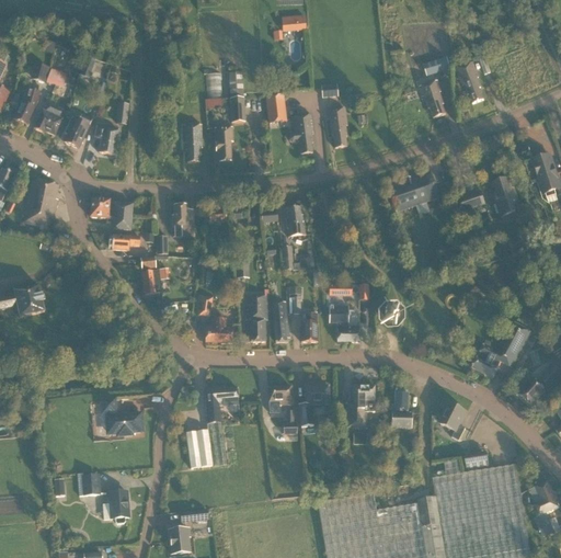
[(400,16),(400,4),(388,3),(388,16),(400,16)]
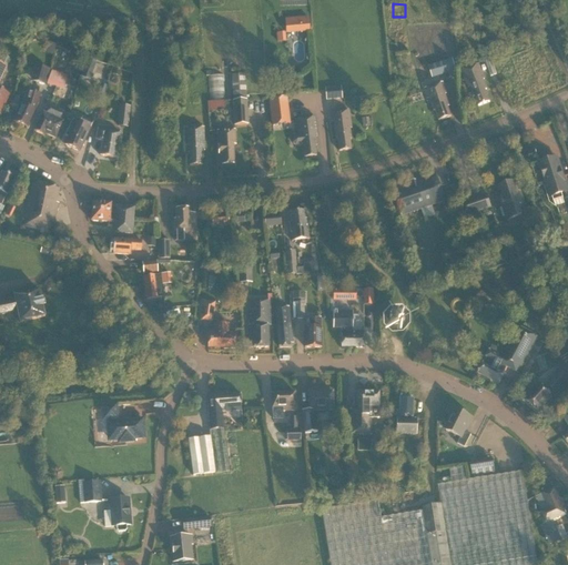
[(307,14),(285,17),(286,30),(308,28),(307,14)]
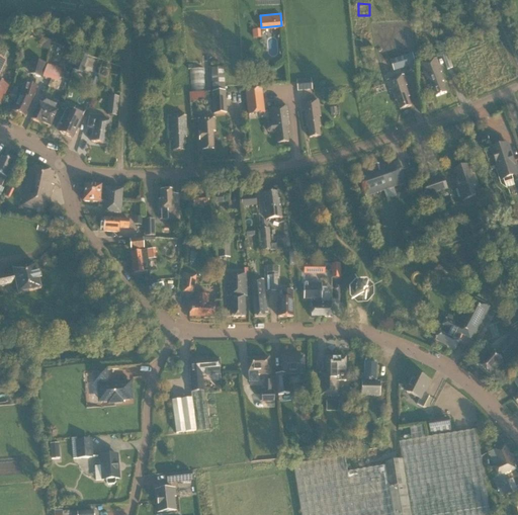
[(391,57),(394,69),(416,63),(413,51),(391,57)]
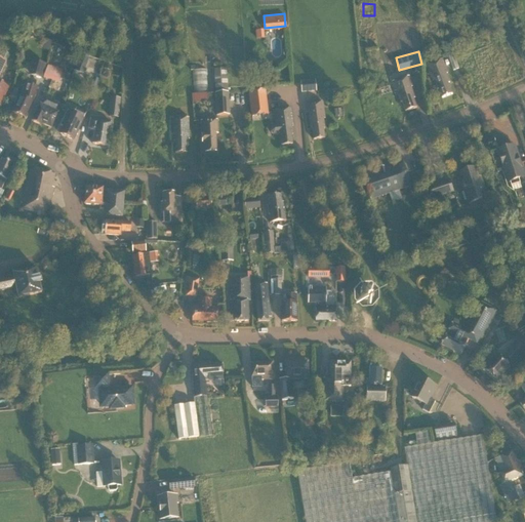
[(86,64),(89,55),(81,52),(78,61),(86,64)]
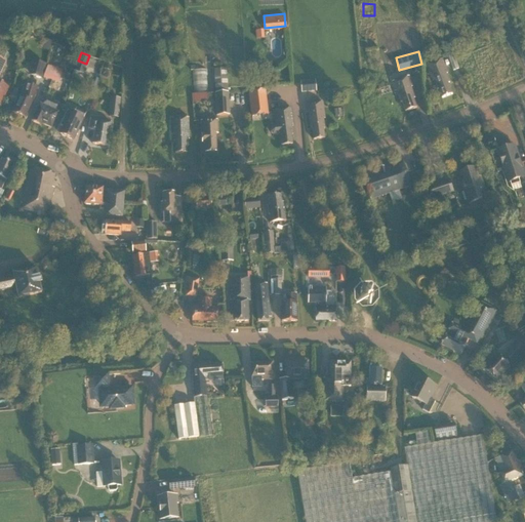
[(458,66),(454,52),(448,54),(452,68),(458,66)]
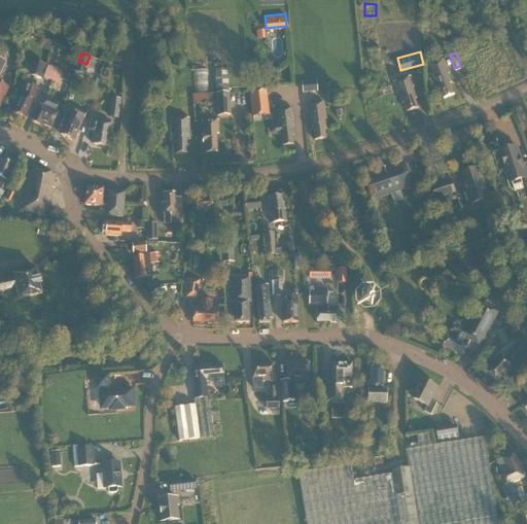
[(448,71),(450,71),(444,57),(428,63),(433,78),(435,78),(438,88),(441,88),(444,96),(454,92),(450,80),(451,80),(448,71)]
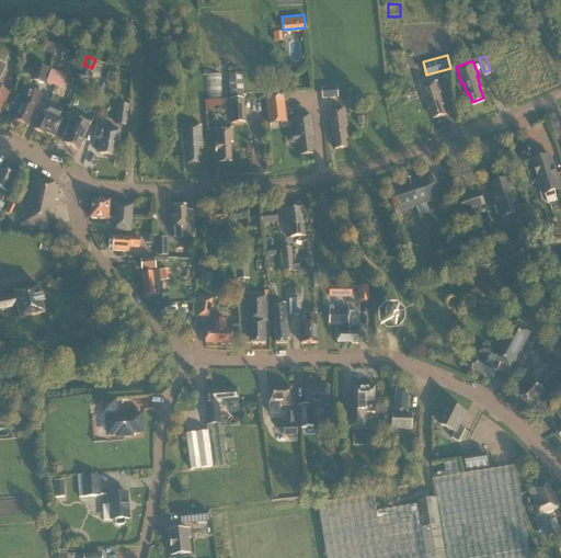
[(34,63),(31,77),(44,80),(47,66),(34,63)]
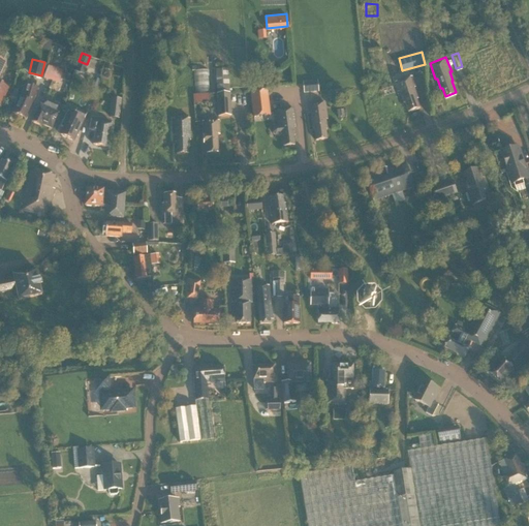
[(59,81),(62,72),(62,70),(49,65),(44,75),(59,81)]
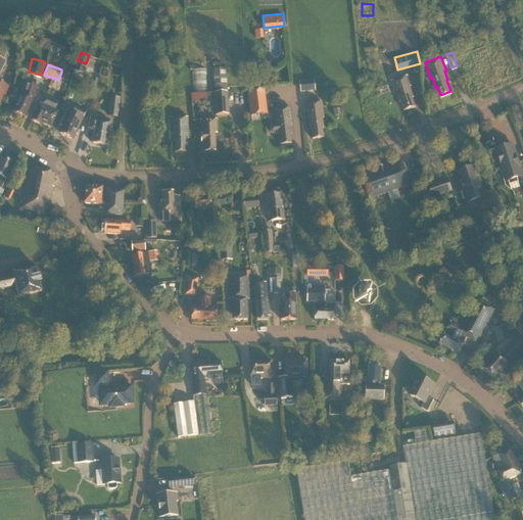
[(209,90),(208,65),(194,66),(195,90),(209,90)]
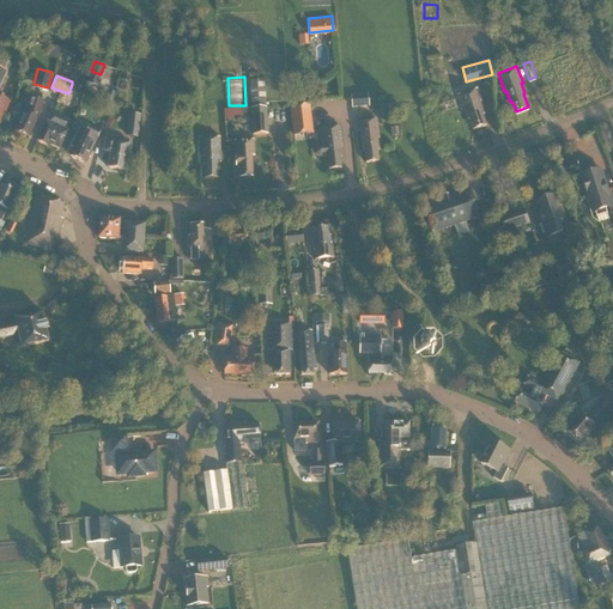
[(267,131),(265,77),(249,78),(253,132),(267,131)]
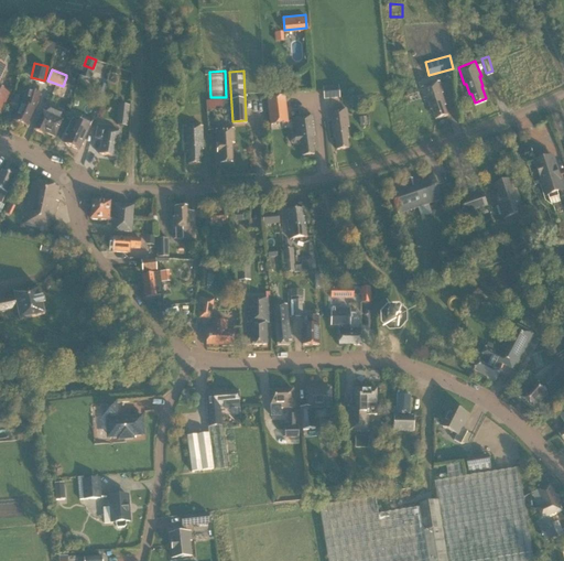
[(444,90),(440,79),(421,85),(425,96),(426,95),(431,108),(433,108),(435,117),(447,114),(444,104),(446,104),(442,92),(444,90)]
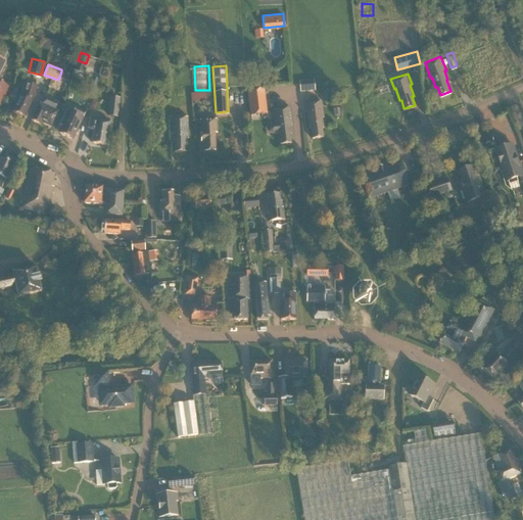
[(298,79),(299,90),(315,89),(314,78),(298,79)]
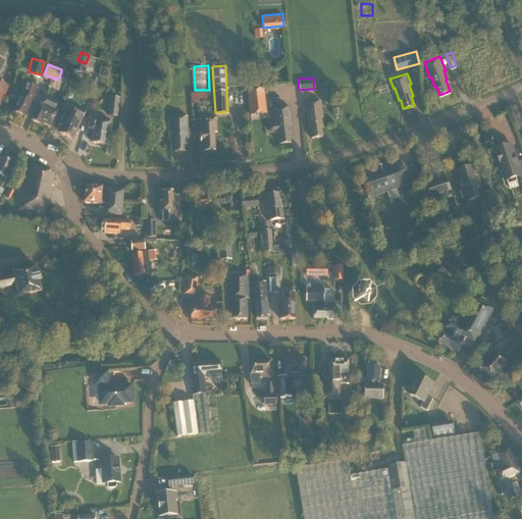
[(22,95),(20,94),(12,110),(24,115),(32,99),(32,100),(37,84),(27,82),(22,95)]
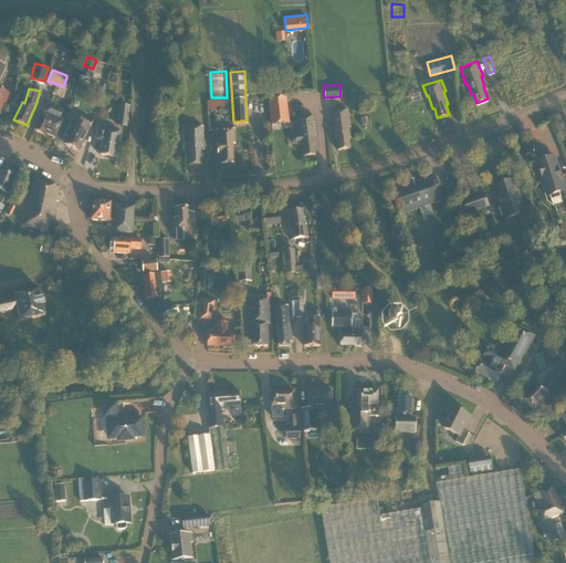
[(285,94),(268,97),(271,123),(289,121),(285,94)]
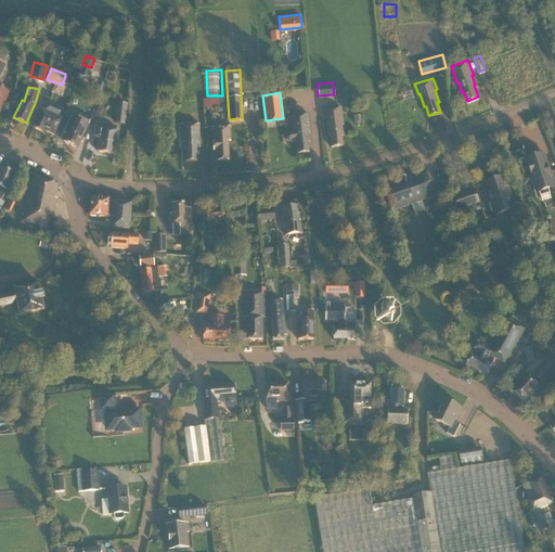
[(53,132),(60,118),(61,117),(57,115),(61,107),(48,101),(43,108),(41,107),(34,126),(42,130),(43,128),(53,132)]
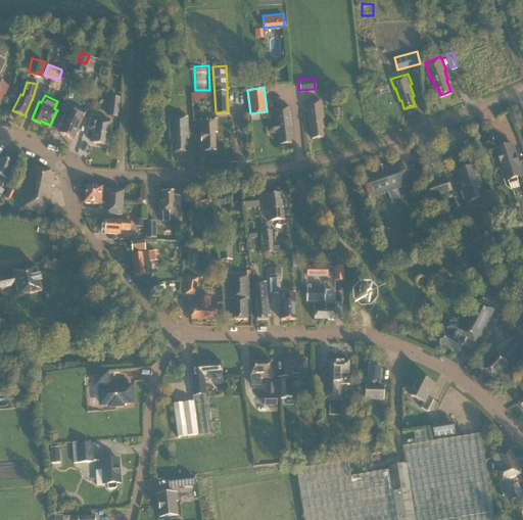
[(323,115),(323,111),(321,99),(304,101),(305,115),(307,115),(308,126),(311,125),(312,137),(323,136),(322,126),(323,126),(322,115),(323,115)]
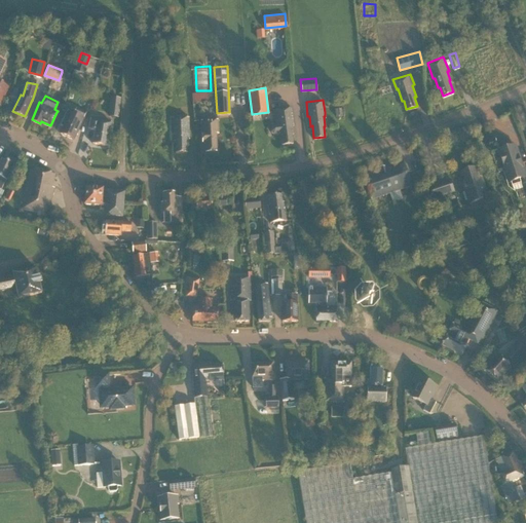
[(120,103),(111,102),(109,115),(110,115),(119,116),(120,103)]
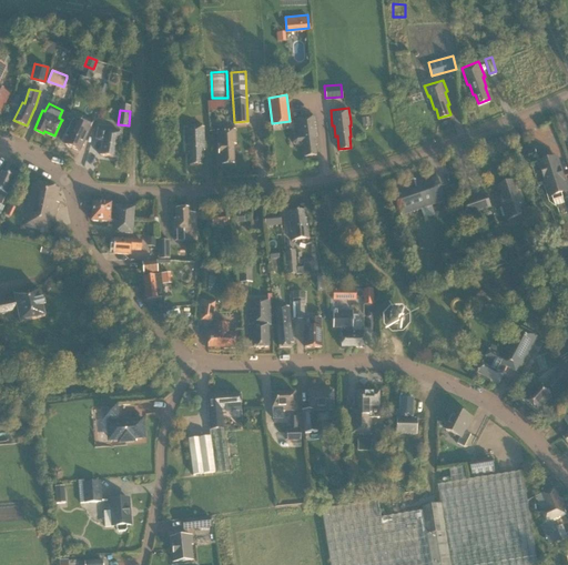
[(82,114),(79,121),(72,118),(66,133),(68,134),(66,140),(64,141),(66,143),(71,147),(79,150),(93,120),(82,114)]
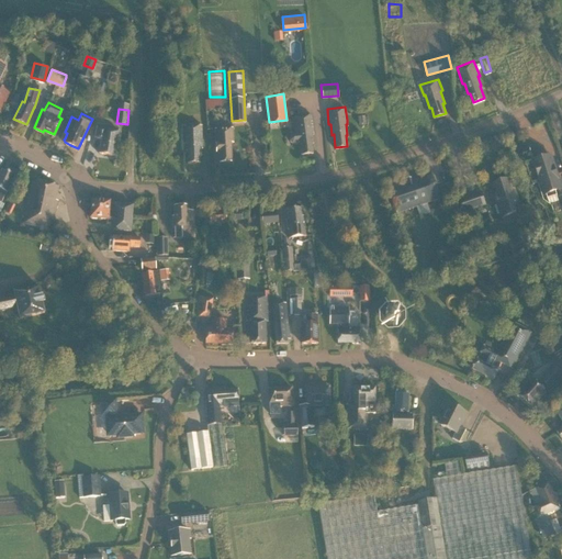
[(299,141),(301,154),(313,152),(311,142),(313,142),(312,131),(313,131),(311,113),(292,115),(294,131),(296,131),(296,132),(291,132),(290,134),(290,138),(292,141),(298,141),(299,141)]
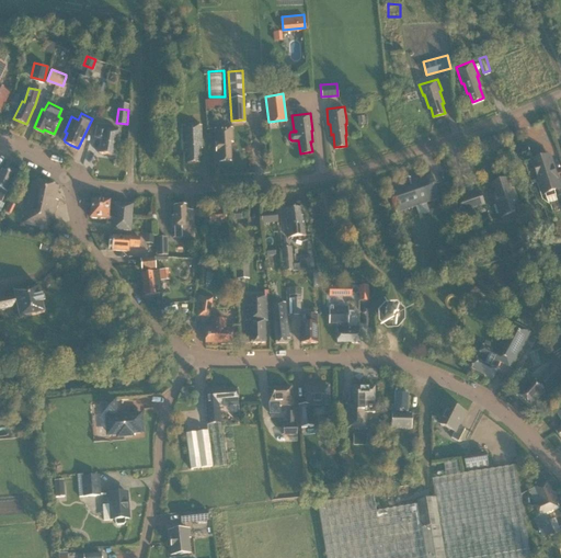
[(187,161),(198,161),(198,154),(201,154),(199,140),(202,140),(201,123),(182,124),(183,141),(184,141),(185,149),(186,149),(187,161)]
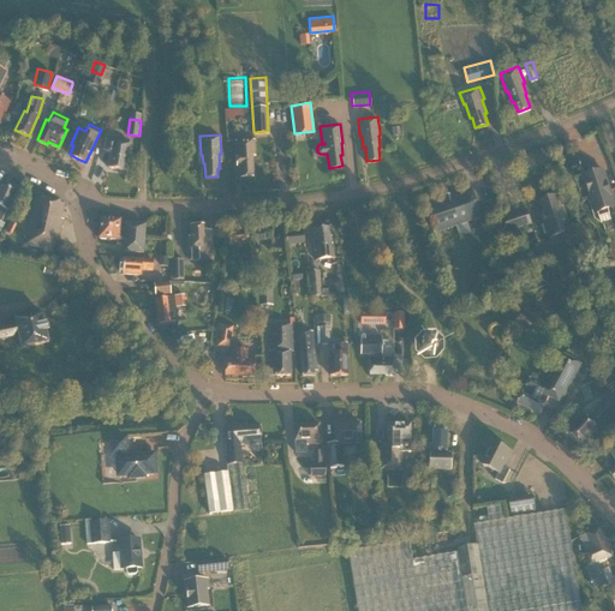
[(111,150),(108,166),(125,168),(130,141),(106,136),(103,149),(111,150)]
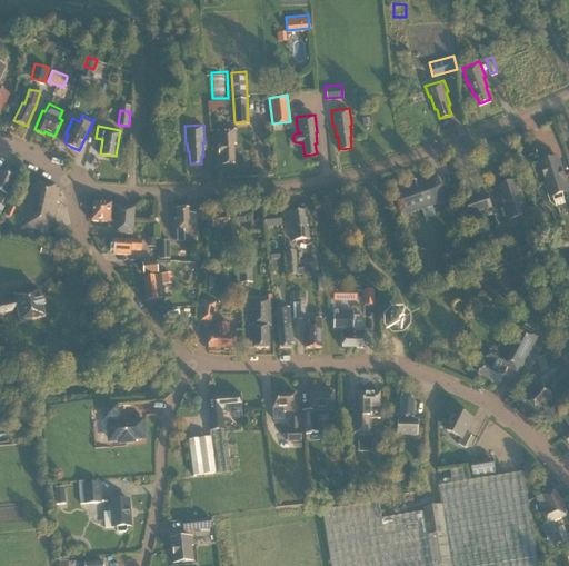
[(222,162),(235,162),(233,142),(236,142),(235,128),(217,128),(219,152),(221,152),(222,162)]
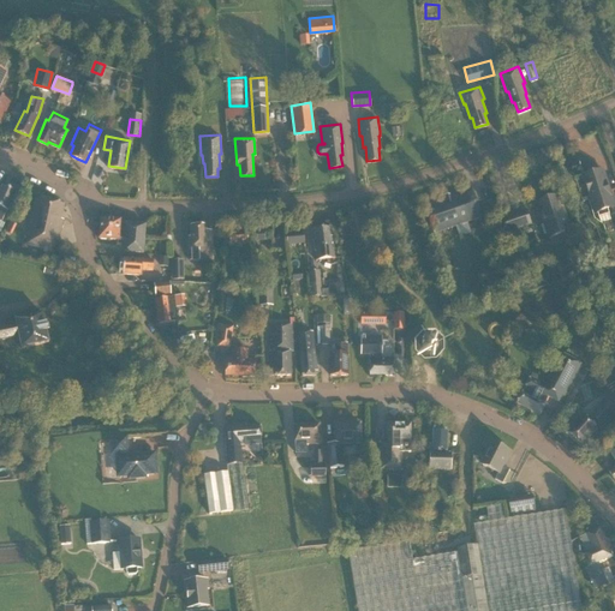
[(602,168),(589,172),(585,174),(575,178),(581,197),(591,193),(597,211),(609,208),(610,213),(614,211),(614,205),(602,168)]
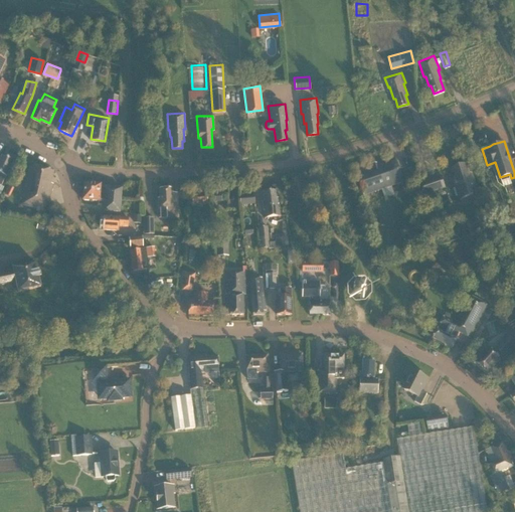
[(13,159),(1,154),(0,156),(0,183),(1,184),(5,174),(6,174),(13,159)]
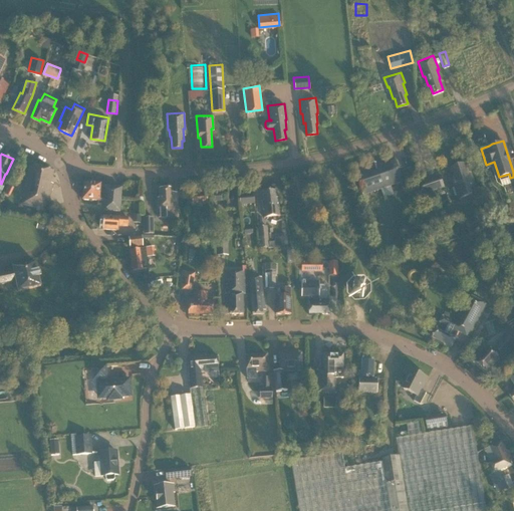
[(369,164),(370,166),(354,171),(361,190),(400,177),(393,158),(376,163),(376,161),(369,164)]
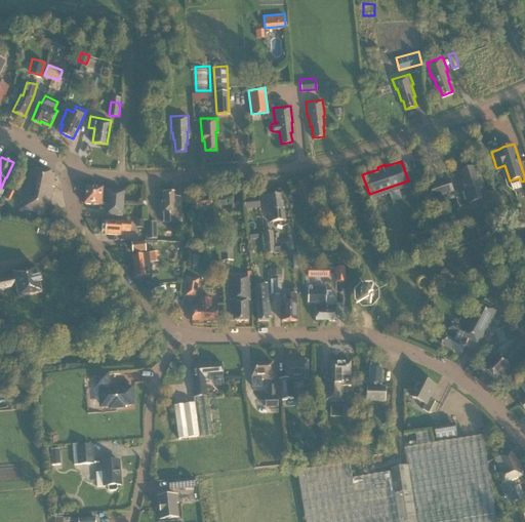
[(478,176),(475,166),(459,171),(466,189),(462,190),(465,198),(468,197),(470,201),(487,195),(480,175),(478,176)]
